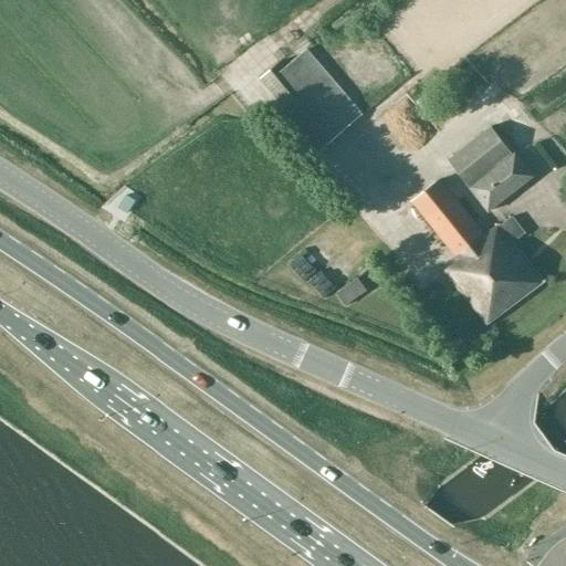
[(282,61),(261,79),(273,93),(322,149),(363,114),(306,49),(286,66),(282,61)]
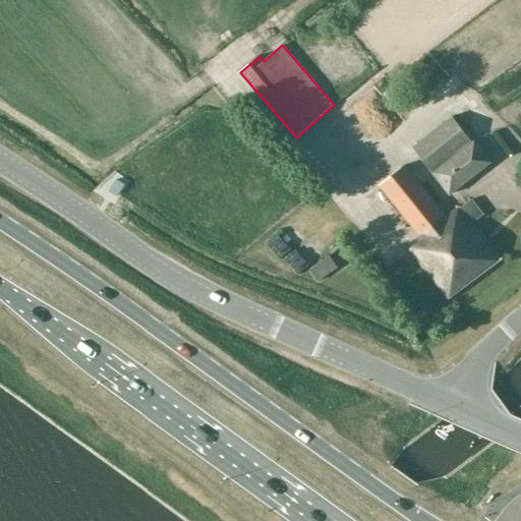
[(450,195),(491,162),(474,140),(472,141),(453,115),(413,147),(450,195)]
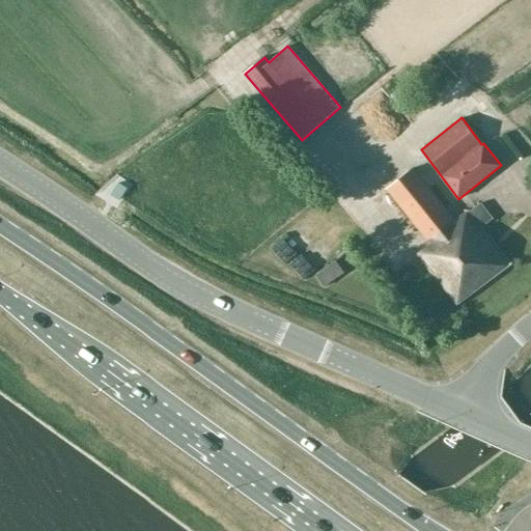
[(494,217),(481,201),(455,221),(414,168),(388,189),(431,245),(418,254),(457,305),(511,262),(482,226),(494,217)]
